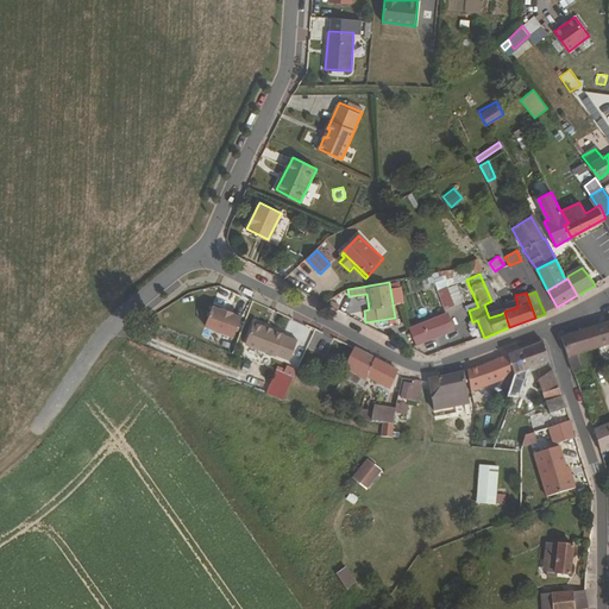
[(501,314),(504,312),(518,307),(516,301),(510,302),(509,300),(497,305),(501,314)]
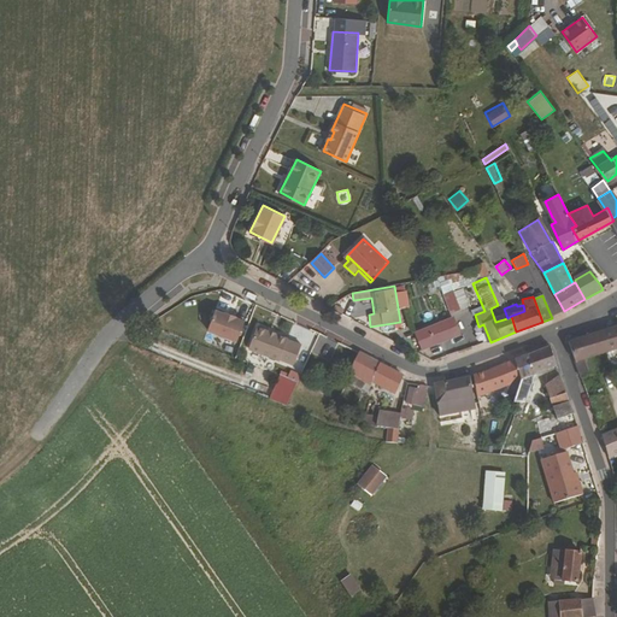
[(236,342),(242,322),(234,319),(234,318),(223,315),(222,316),(213,313),(206,333),(236,342)]
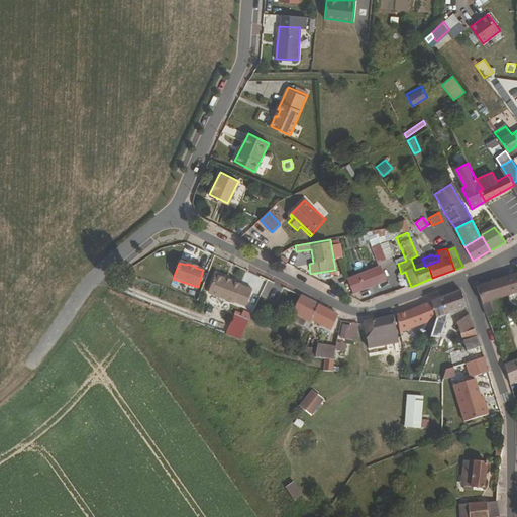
[(377,269),(349,279),(354,292),(382,283),(377,269)]
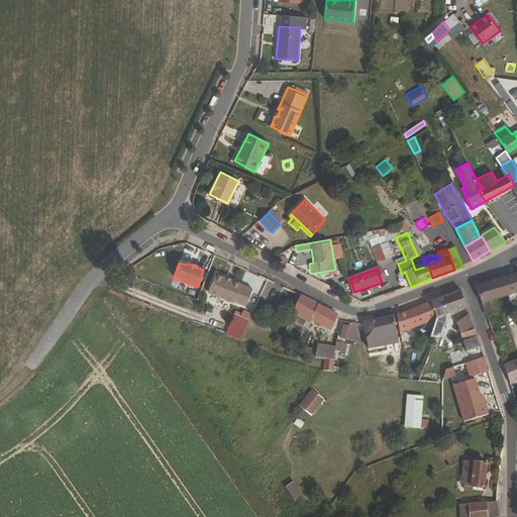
[(244,306),(252,287),(213,272),(206,292),(244,306)]
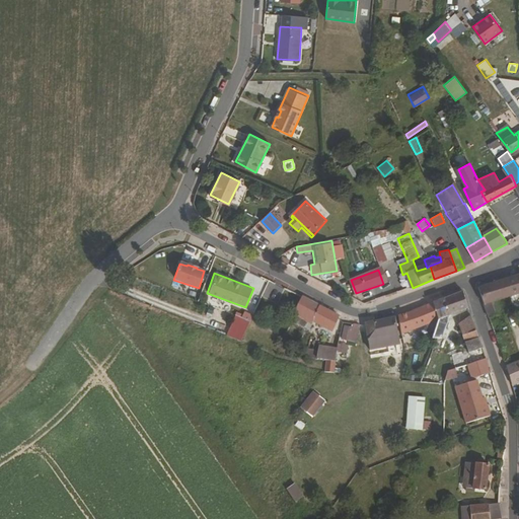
[(518,275),(504,281),(510,297),(518,294),(518,275)]
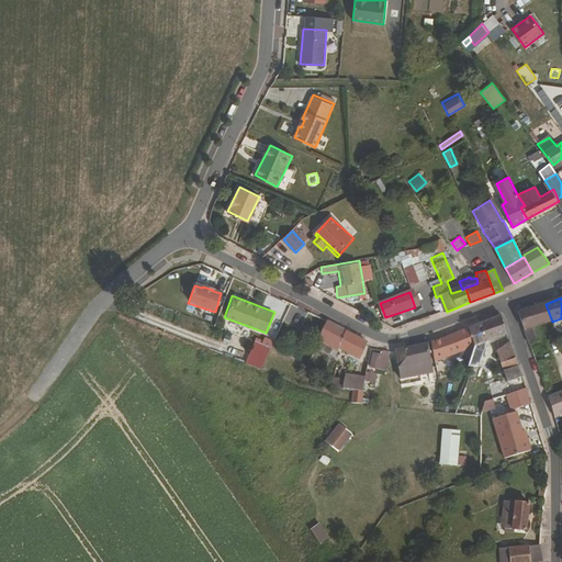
[(546,304),(532,307),(538,326),(552,322),(546,304)]
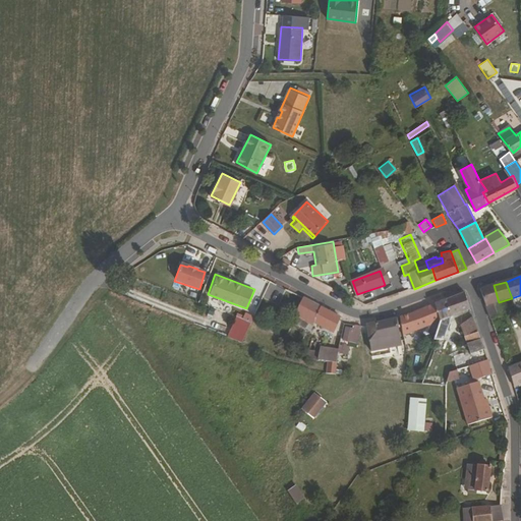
[(494,285),(480,290),(481,295),(489,320),(503,315),(499,302),(494,285)]
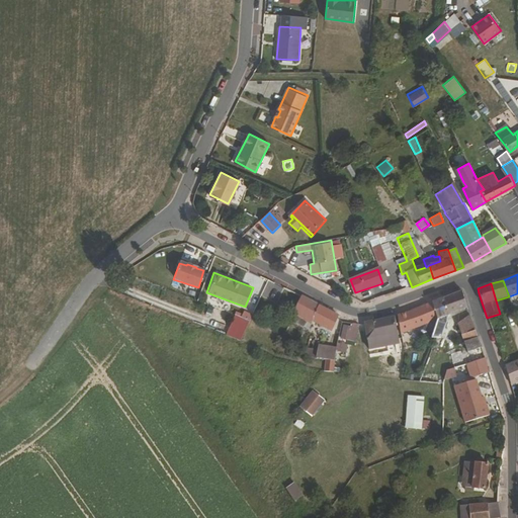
[(460,290),(450,294),(456,312),(466,308),(460,290)]
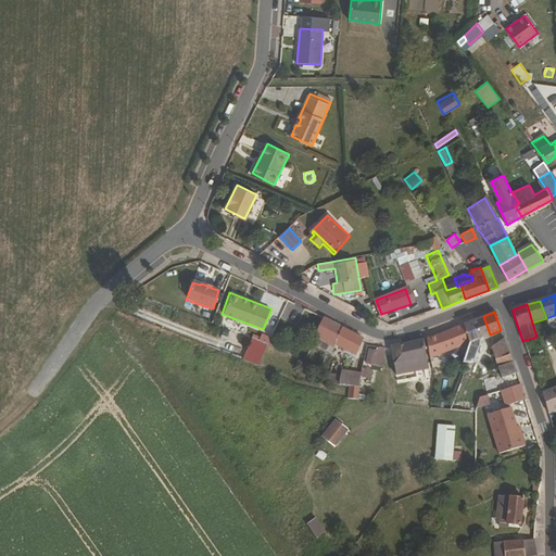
[(483,316),(475,320),(480,338),(490,335),(483,316)]
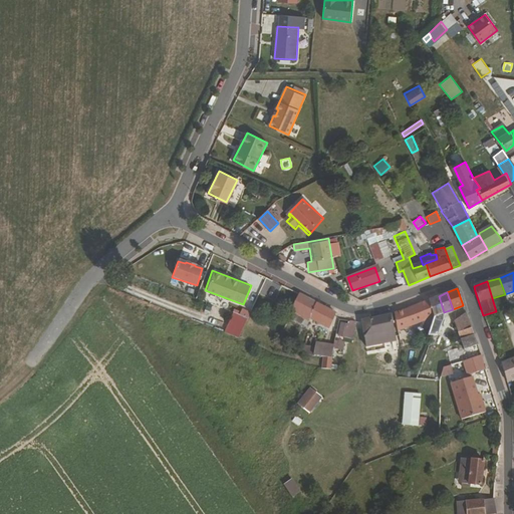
[(334,312),(298,296),(290,312),(308,319),(309,316),(328,327),(334,312)]
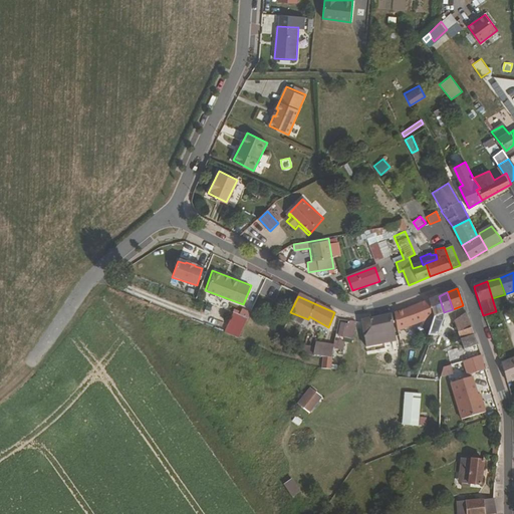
[(439,296),(427,300),(434,317),(427,332),(433,334),(441,314),(444,312),(439,296)]
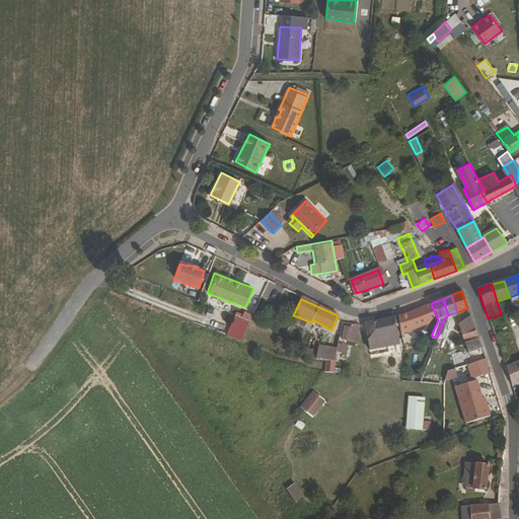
[(431,303),(398,315),(401,335),(411,331),(438,320),(431,303)]
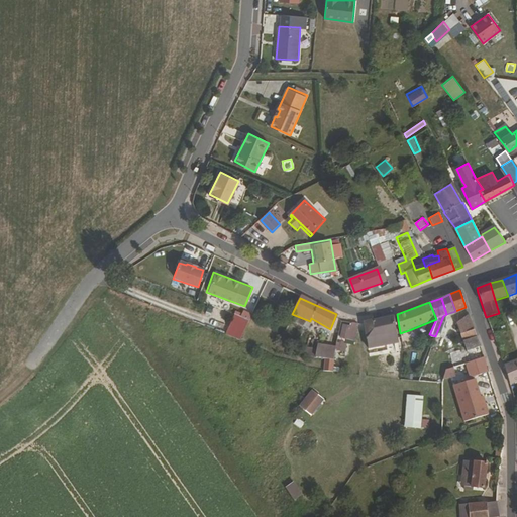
[(474,329),(469,314),(455,323),(459,335),(474,329)]
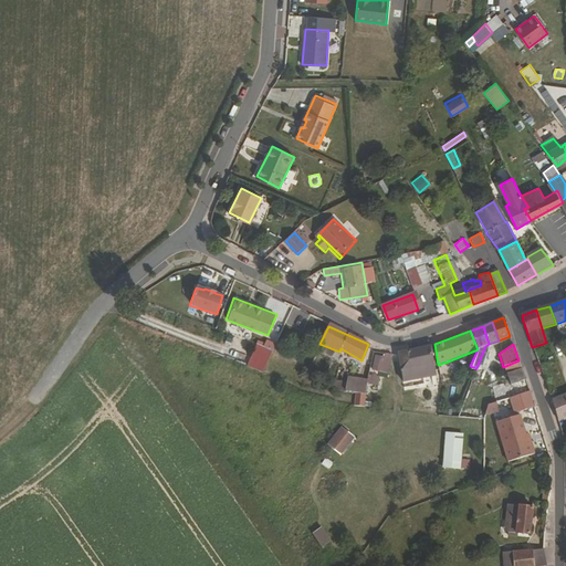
[(423,366),(433,364),(431,345),(399,353),(401,370),(423,366)]
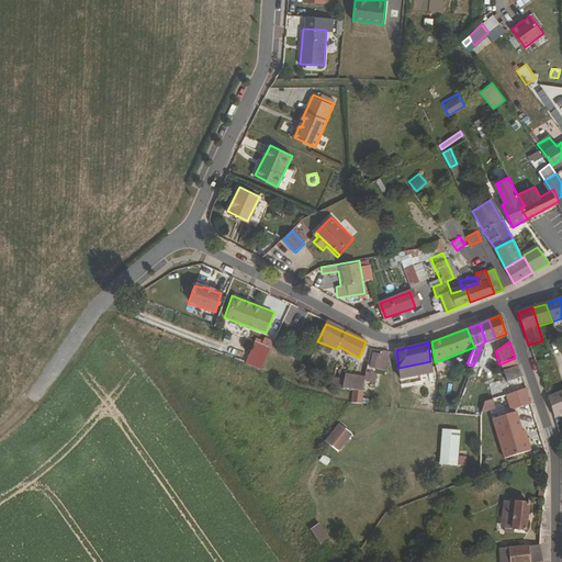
[(391,351),(386,352),(385,356),(373,352),(370,367),(386,370),(391,351)]
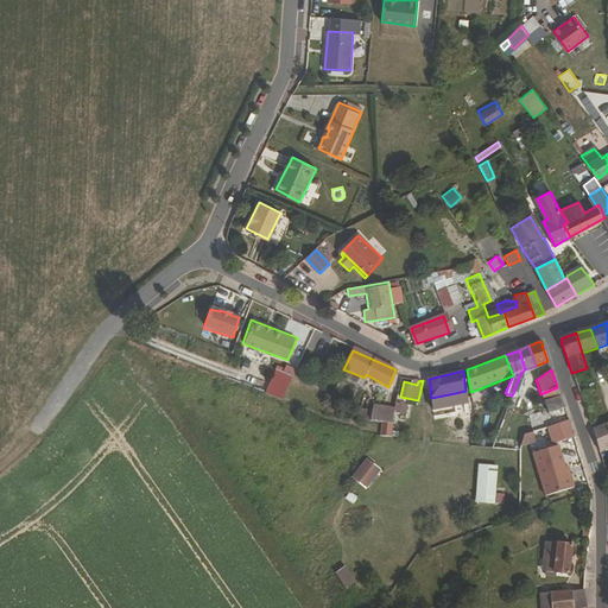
[(557,387),(540,394),(543,401),(559,396),(557,387)]
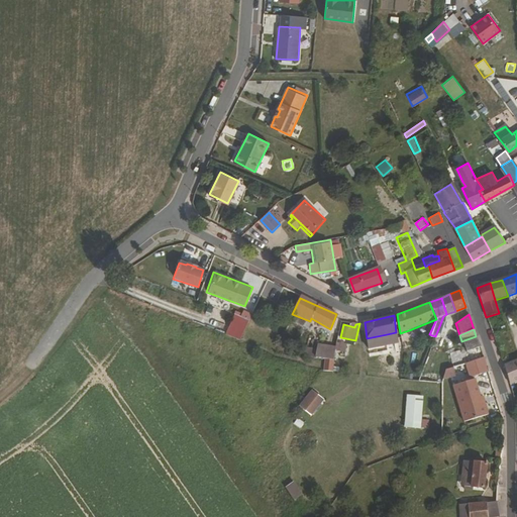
[(400,333),(402,345),(413,341),(409,330),(400,333)]
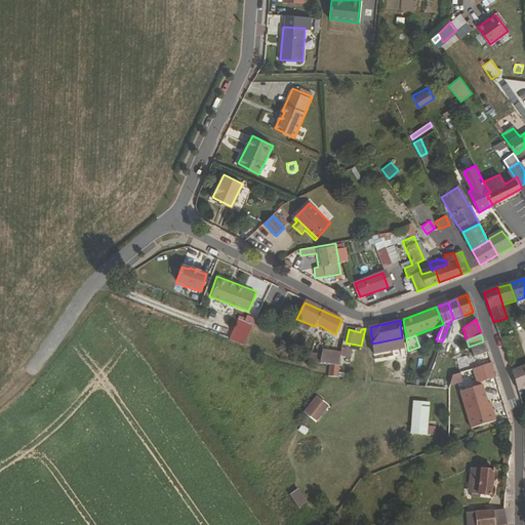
[(394,350),(404,348),(402,337),(393,339),(393,345),(394,350)]
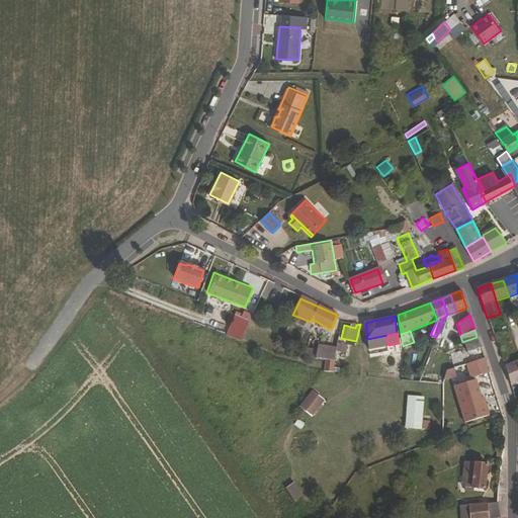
[(387,335),(367,339),(368,343),(387,340),(387,335)]
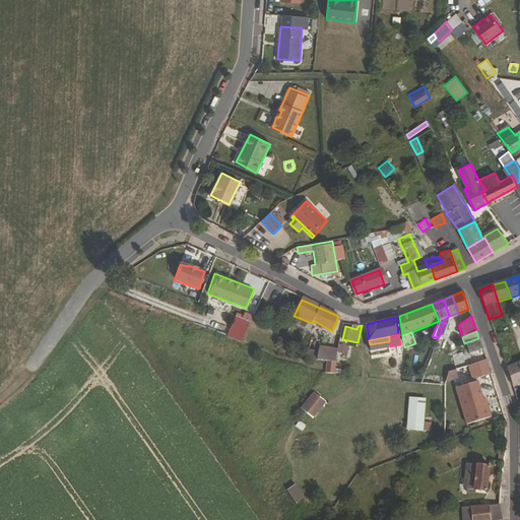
[(478,338),(464,343),(468,353),(475,351),(482,348),(478,338)]
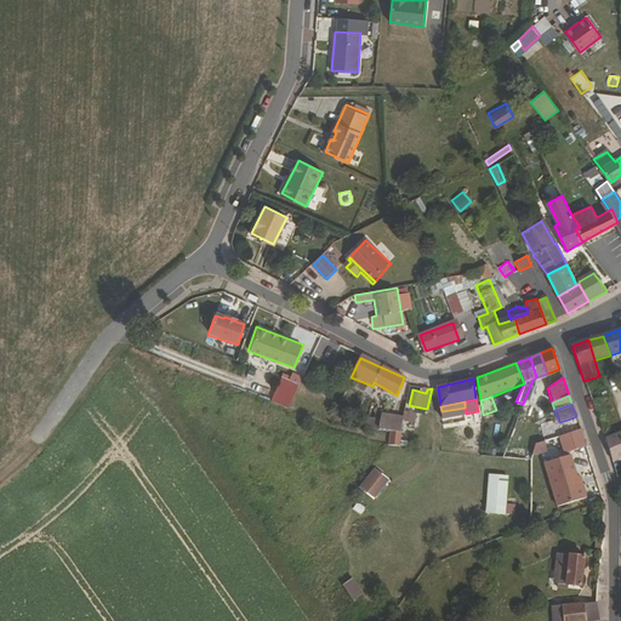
[(419,412),(411,411),(409,420),(416,422),(419,412)]
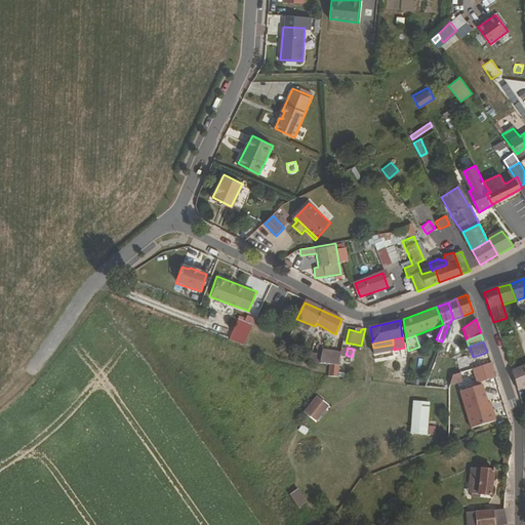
[(310,353),(309,362),(329,364),(329,376),(337,377),(338,365),(340,354),(323,349),(322,354),(310,353)]
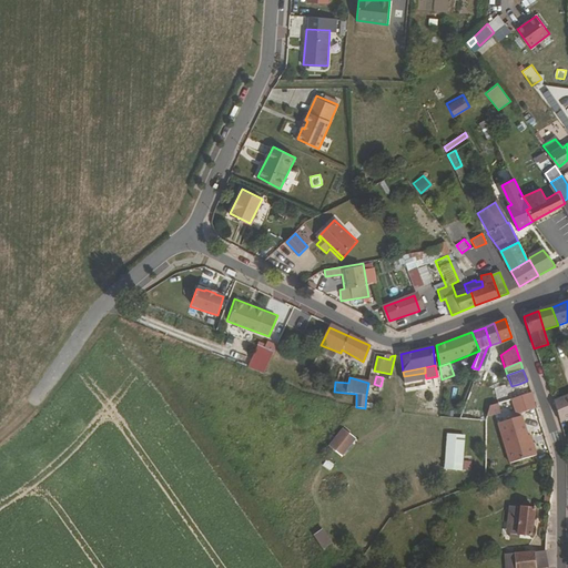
[(527,381),(519,384),(523,396),(531,393),(527,381)]
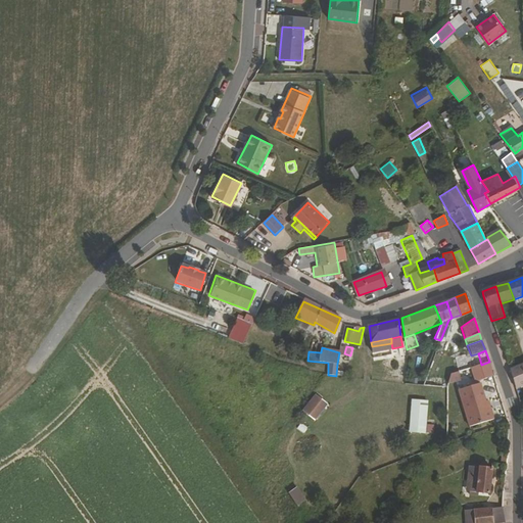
[(481,365),(471,369),(476,382),(494,376),(489,362),(481,365)]
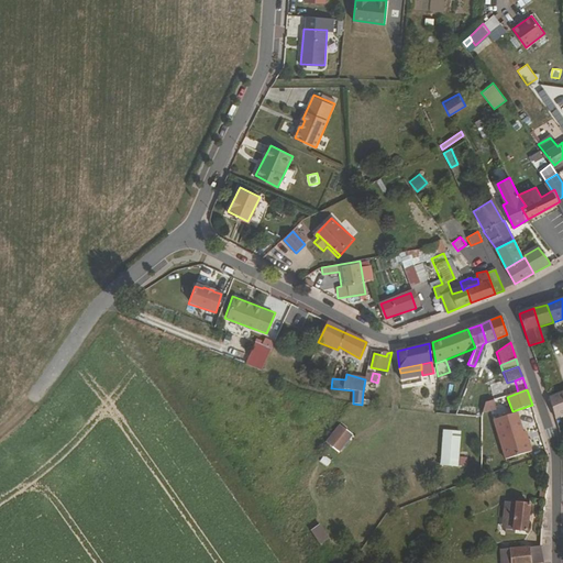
[(562,392),(547,399),(553,419),(562,414),(562,392)]
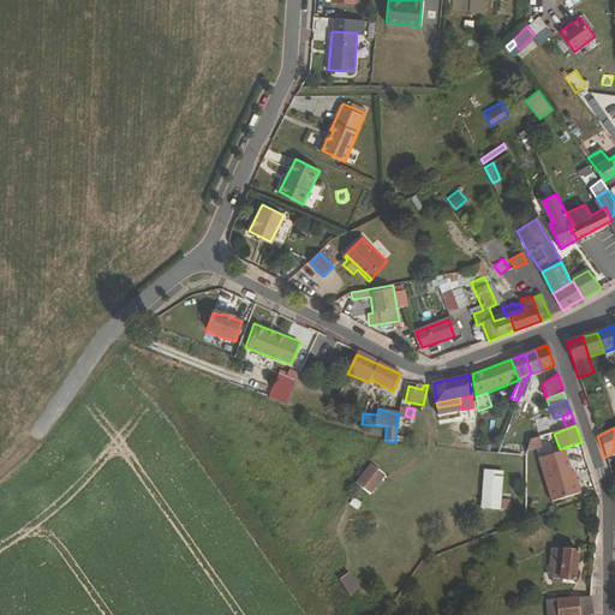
[(527,449),(541,448),(541,437),(526,439),(527,449)]
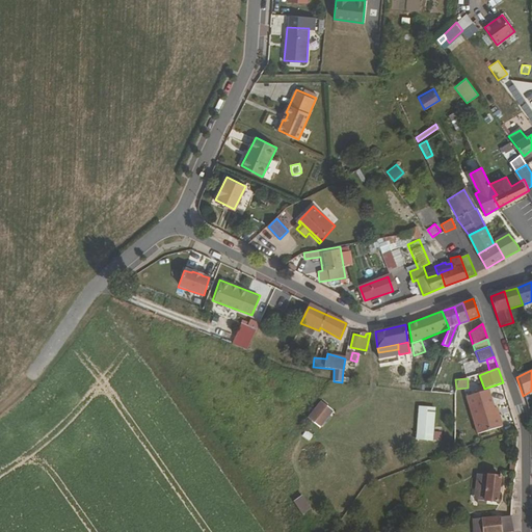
[(502,426),(499,415),(496,416),(494,408),(488,390),(469,395),(479,432),(502,426)]
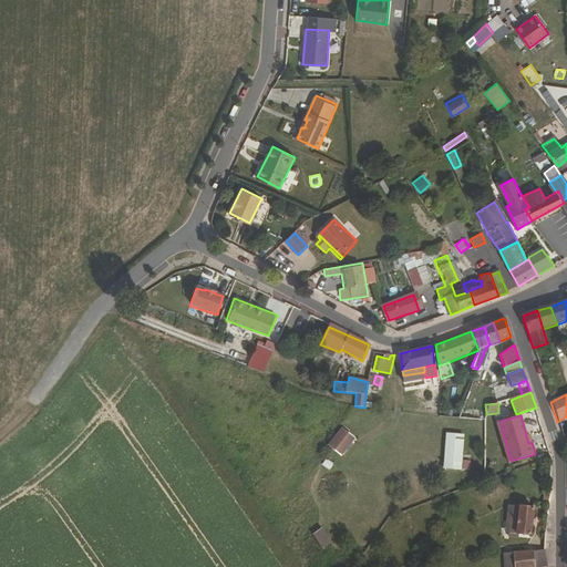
[(351,434),(339,424),(325,441),(338,452),(351,434)]
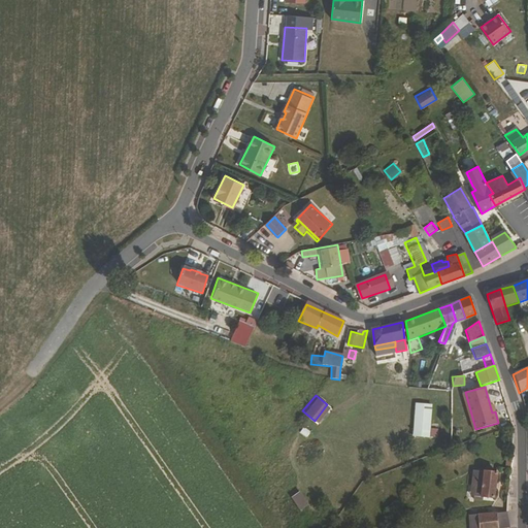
[(432,406),(416,405),(414,438),(429,439),(432,406)]
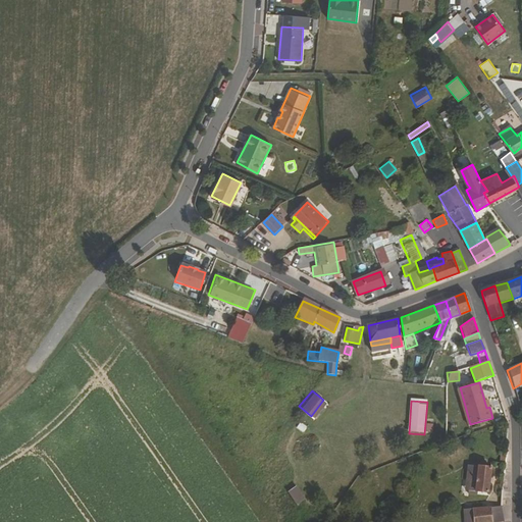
[(490,467),(468,465),(466,479),(470,480),(468,491),(468,494),(475,494),(477,494),(477,492),(488,493),(490,467)]
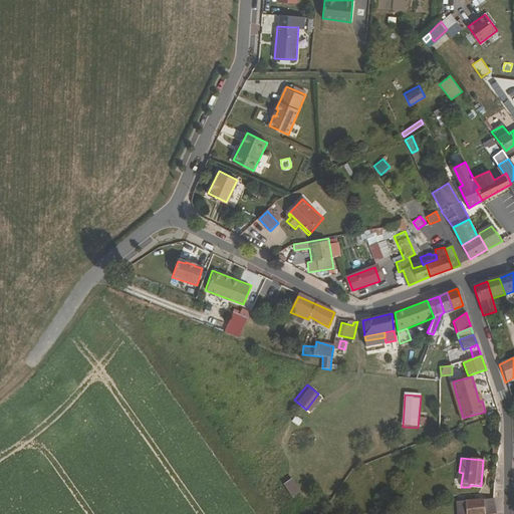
[(281,484),(290,497),(299,491),(291,478),(281,484)]
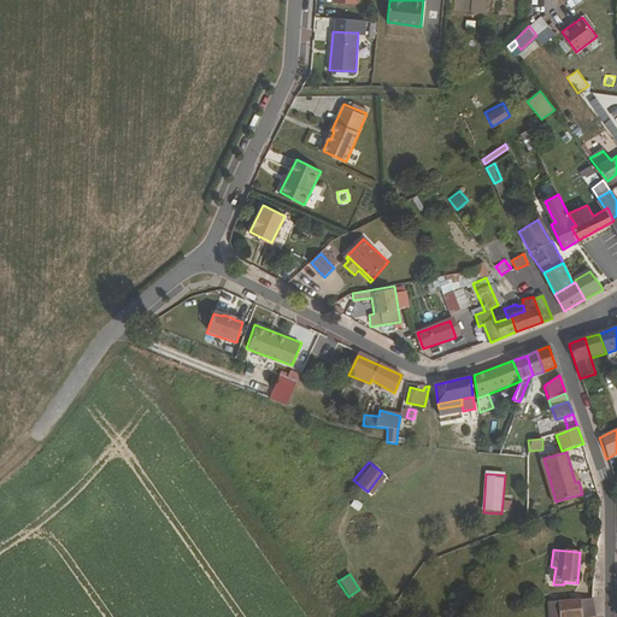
[(595,616),(592,598),(559,603),(559,616),(595,616)]
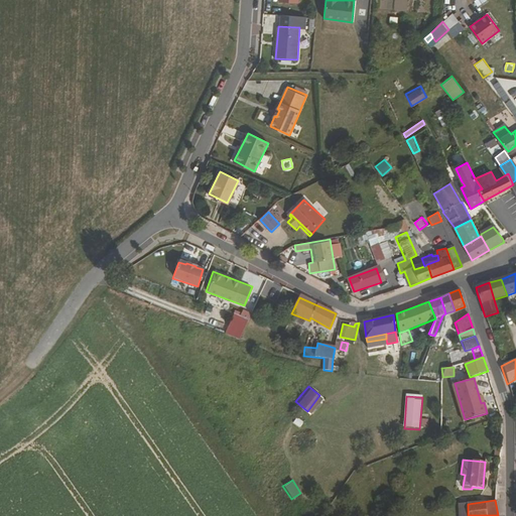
[(468,515),(468,504),(459,504),(459,515),(468,515)]
